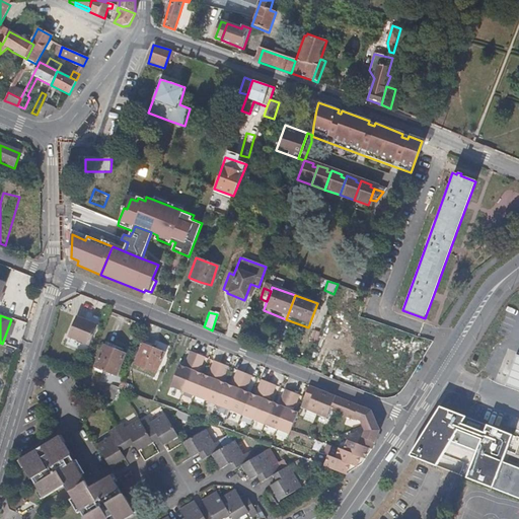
[(87,348),(95,328),(74,319),(66,340),(87,348)]
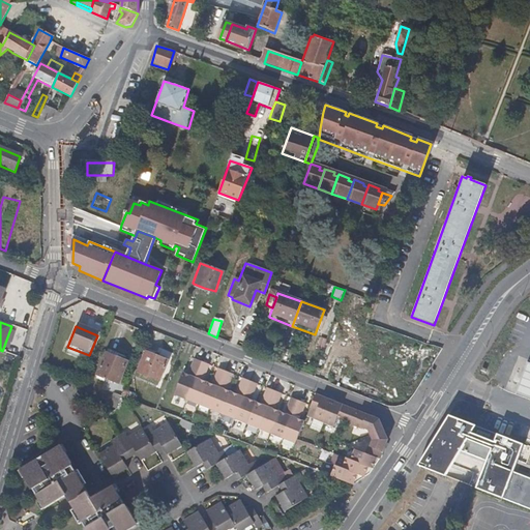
[(118,384),(126,362),(121,360),(122,356),(109,351),(107,354),(105,354),(96,376),(118,384)]
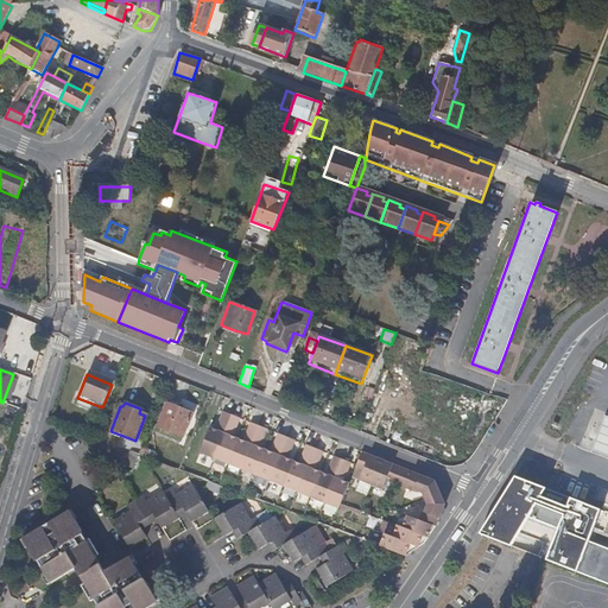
[(182,437),(191,415),(166,404),(157,426),(182,437)]
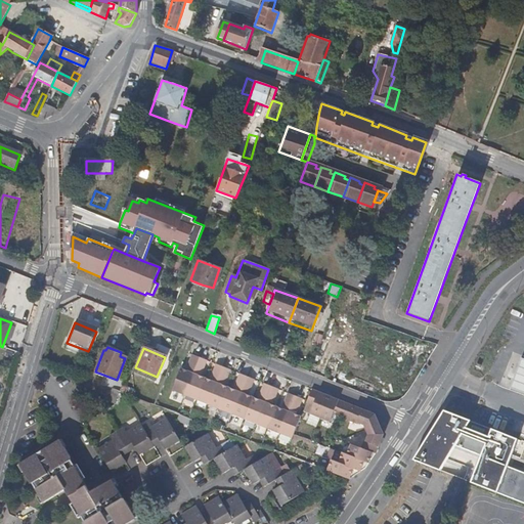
[(192,369),(198,356),(192,354),(187,367),(192,369)]
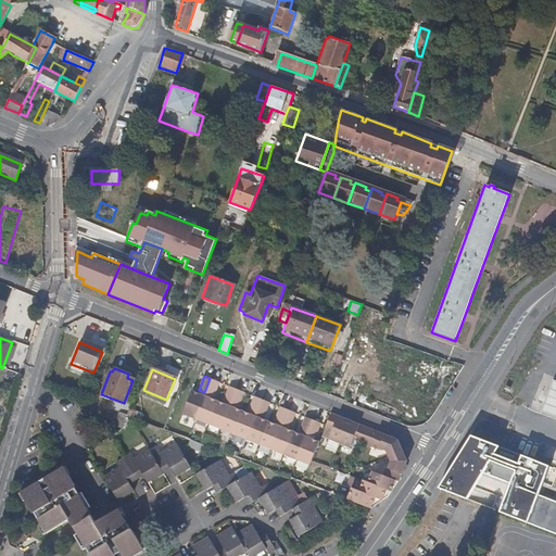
[(219,382),(212,379),(206,392),(214,395),(219,382)]
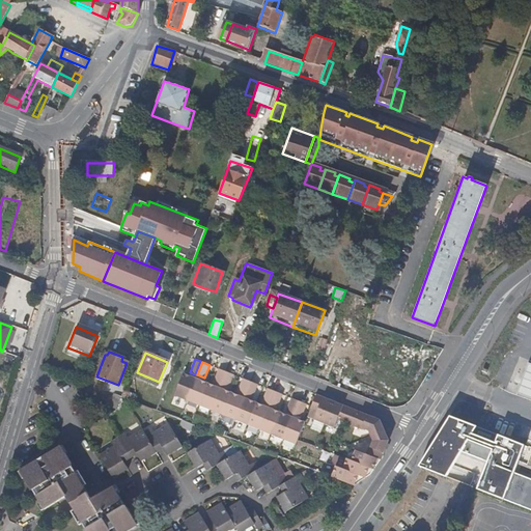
[(530,363),(529,363),(519,393),(530,397),(530,363)]
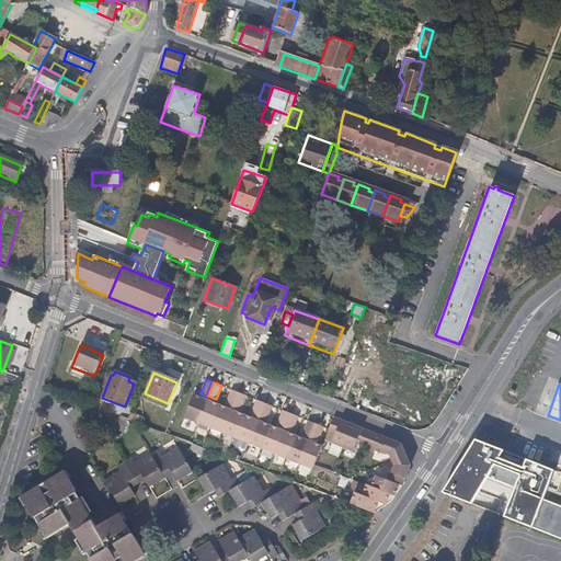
[(232,405),(238,392),(230,389),(226,403),(232,405)]
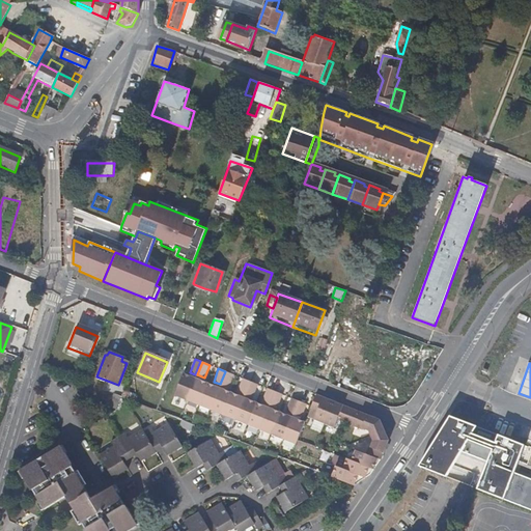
[(233,374),(225,371),(220,384),(228,387),(233,374)]
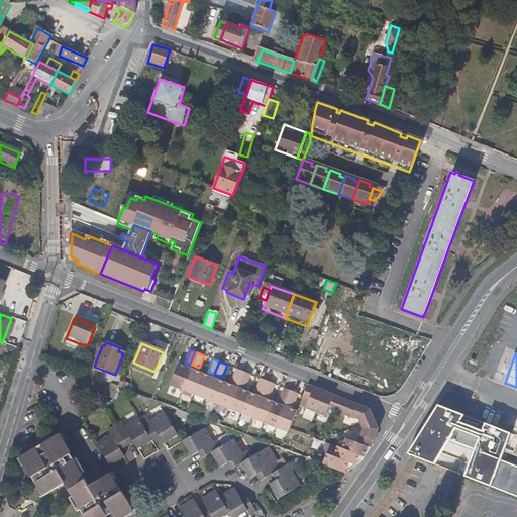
[(170,385),(180,389),(189,368),(179,364),(170,385)]
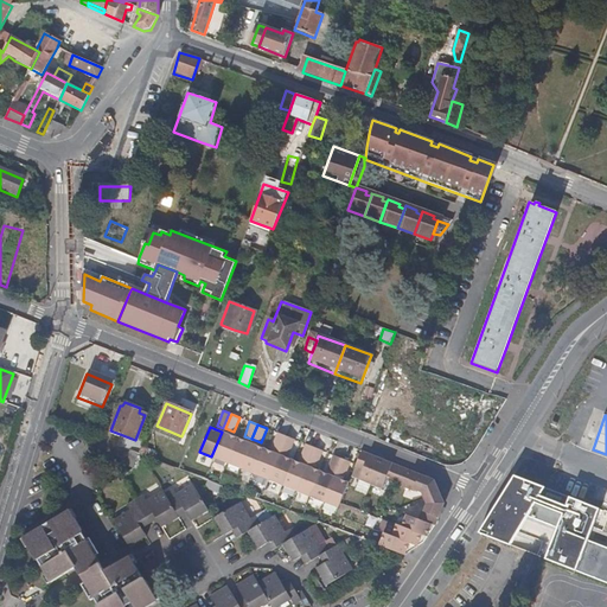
[(222,432),(211,457),(213,458),(224,433),(222,432)]
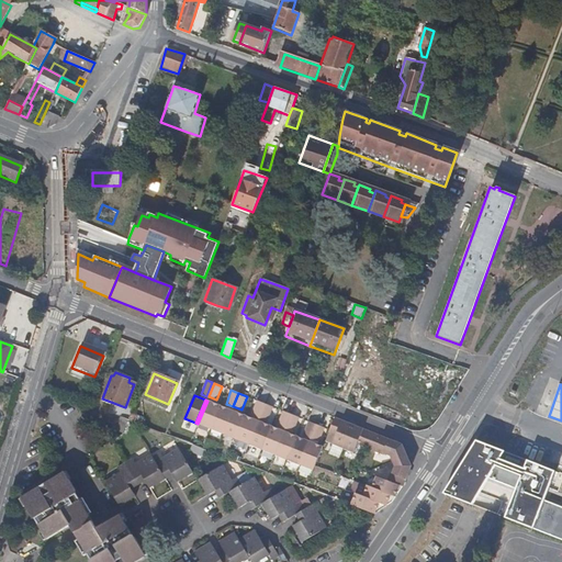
[(251,414),(259,417),(265,403),(257,400),(251,414)]
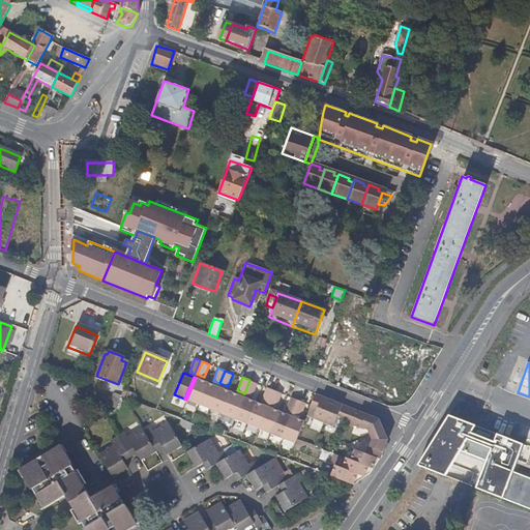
[(205,384),(206,382),(196,378),(186,400),(198,404),(205,384)]
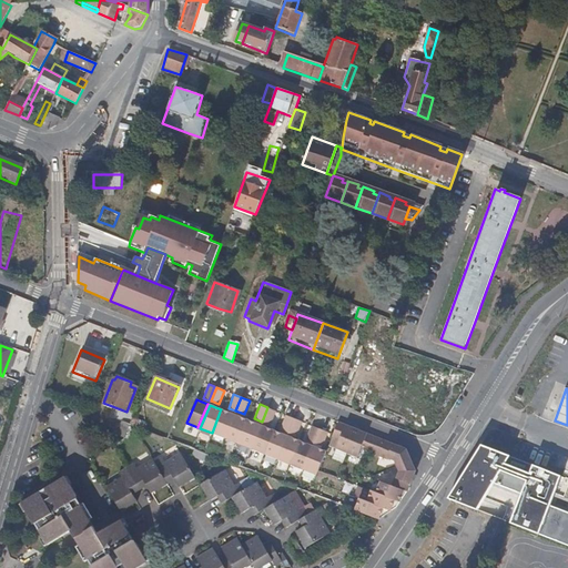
[(267,407),(262,422),(270,424),(276,411),(267,407)]
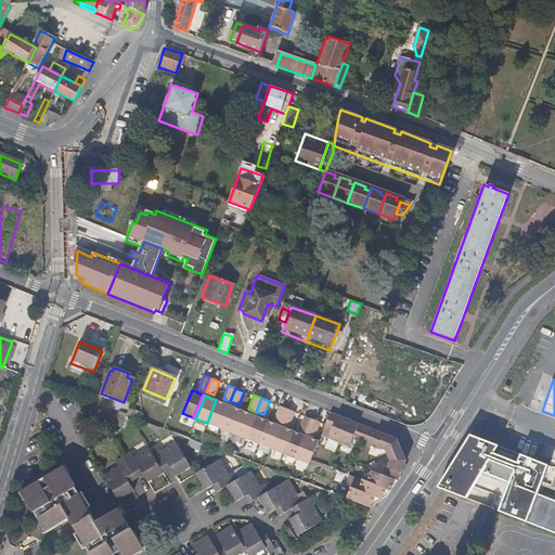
[(229,404),(216,400),(215,402),(207,423),(219,428),(229,404)]
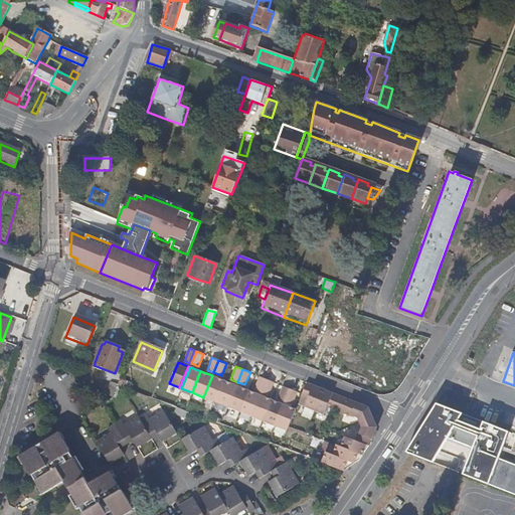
[(224,380),(212,375),(203,397),(215,402),(224,380)]
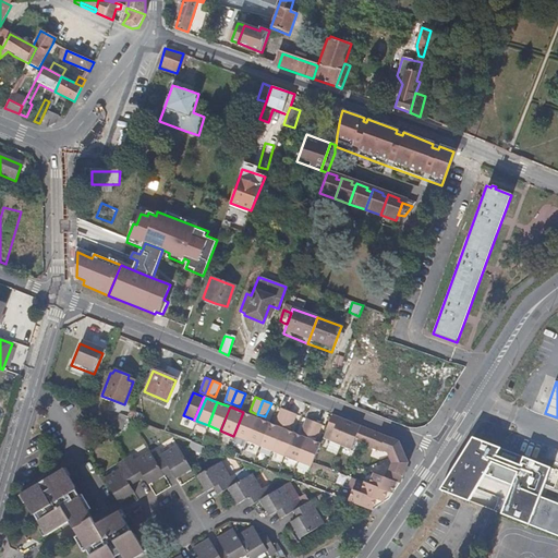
[(275,421),(283,424),(289,410),(280,407),(275,421)]
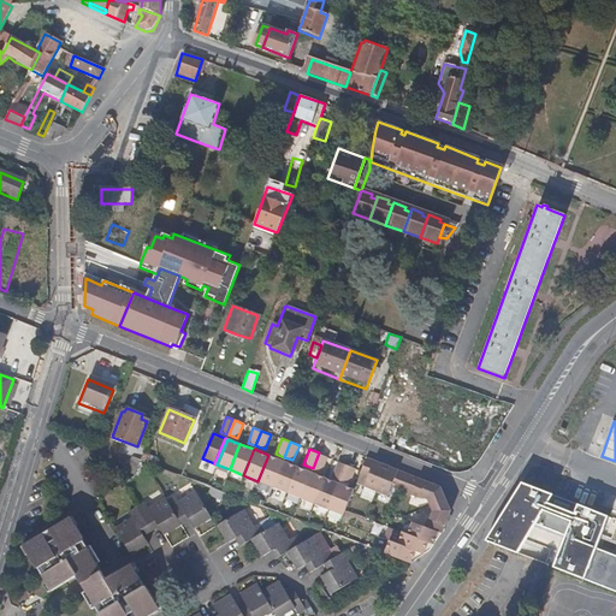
[(319,452),(313,468),(321,472),(327,456),(319,452)]
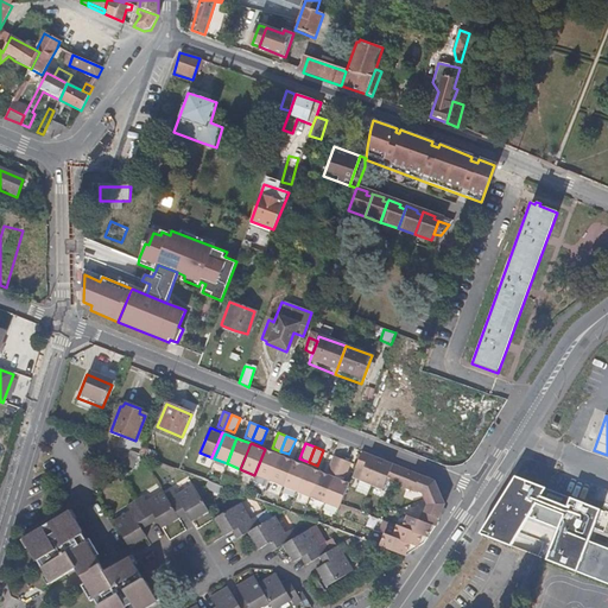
[(146,449),(143,456),(154,461),(157,454),(146,449)]
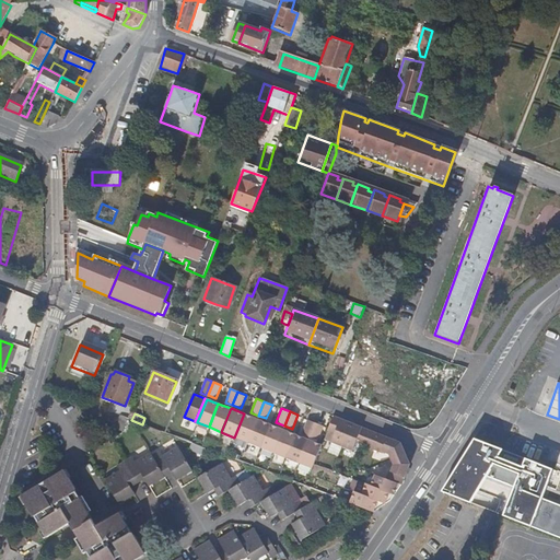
[(257,419),(244,413),(234,438),(248,442),(257,419)]
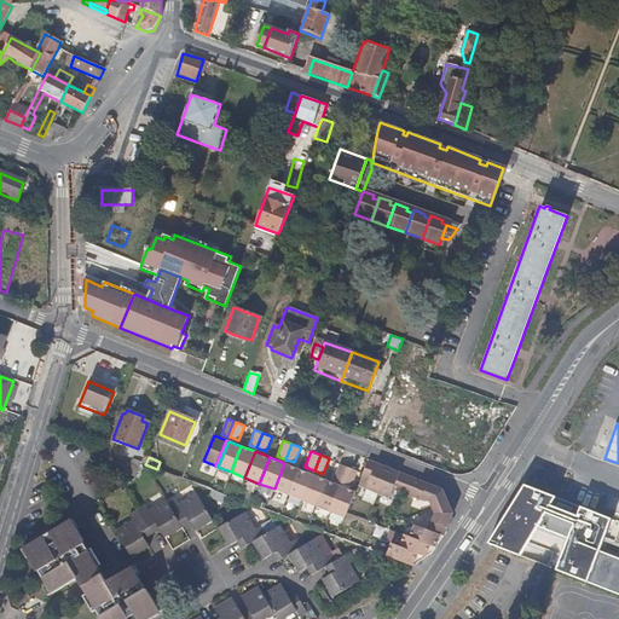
[(365,492),(376,464),(368,461),(357,489),(365,492)]
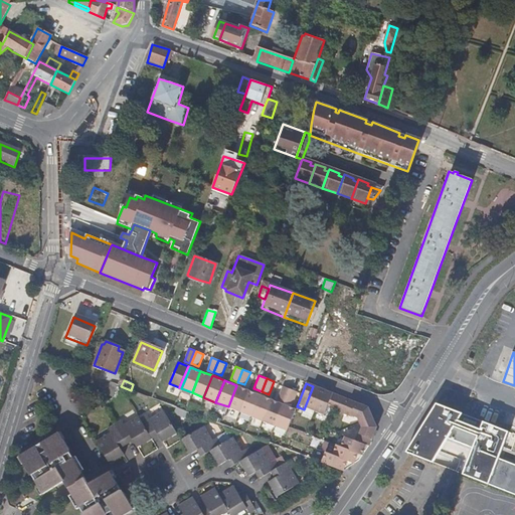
[(228,406),(240,411),(248,389),(236,385),(228,406)]
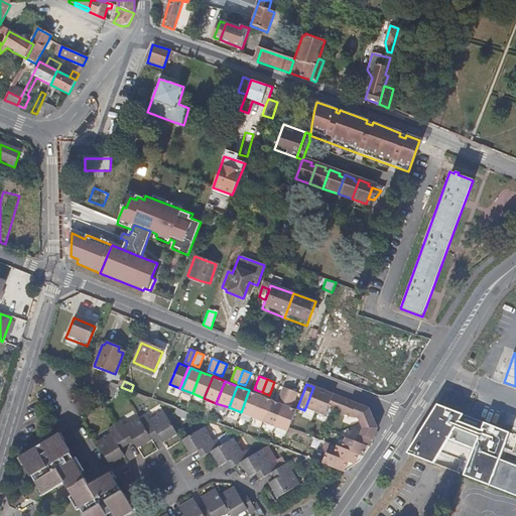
[(278,398),(286,401),(291,389),(283,386),(278,398)]
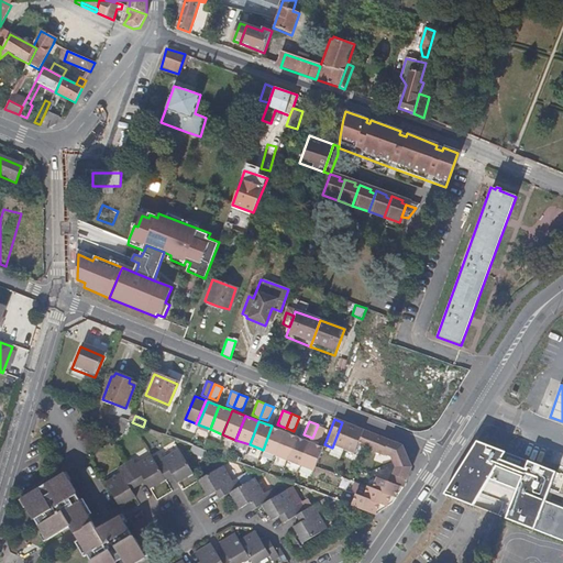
[(343,452),(353,426),(342,422),(332,448),(343,452)]
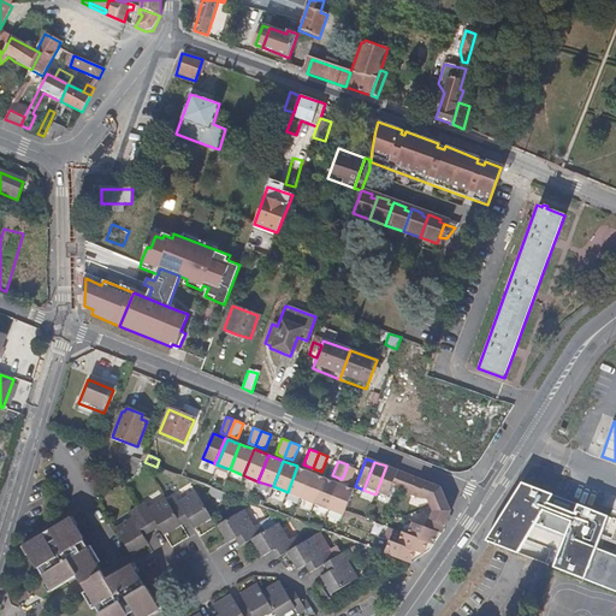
[(348,465),(342,479),(349,481),(355,467),(348,465)]
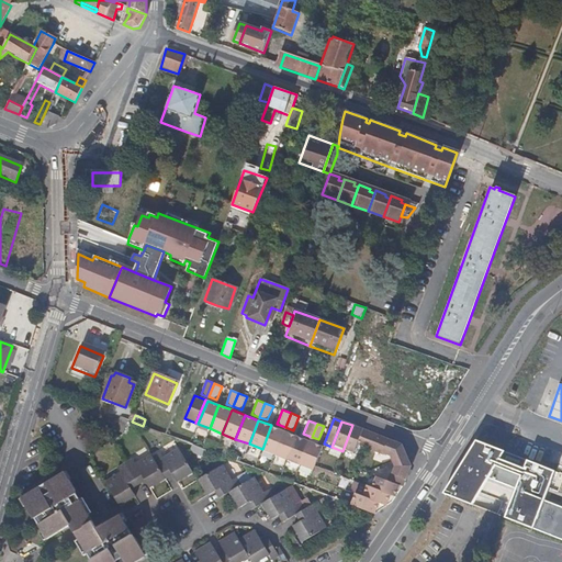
[(262,449),(274,454),(284,430),(271,425),(262,449)]
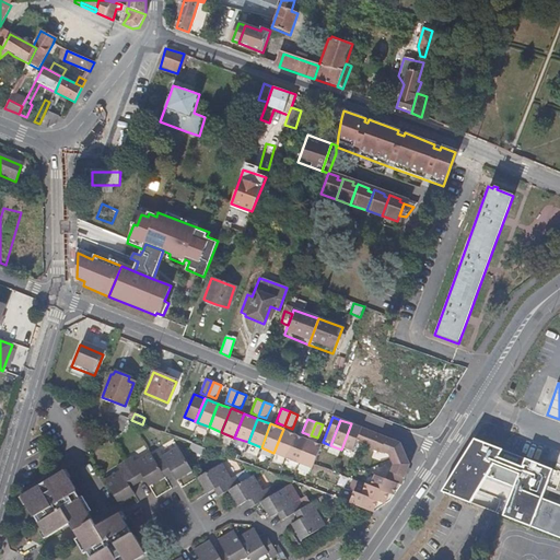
[(356,444),(361,428),(351,423),(341,450),(352,453),(356,444)]
